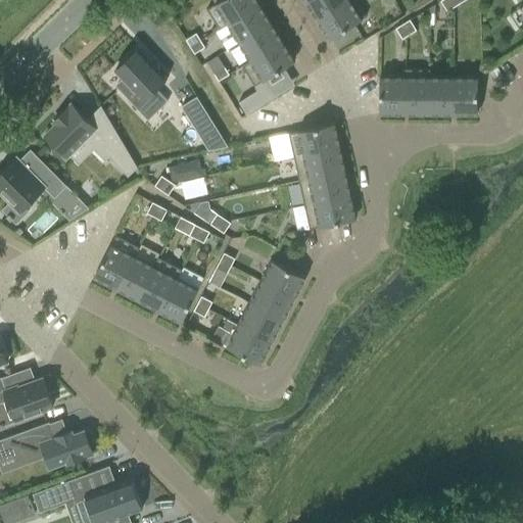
[(227,24),(259,4),(256,0),(221,0),(206,9),(220,30),(228,25),(227,24)]
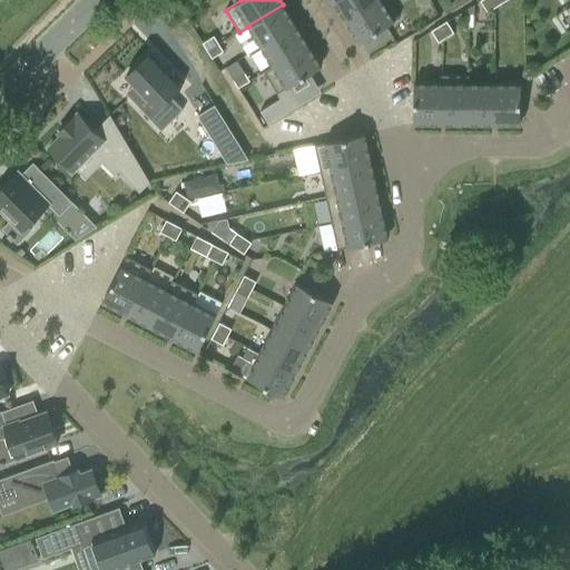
[(334,0),(333,1),(346,21),(380,0),(334,0)]
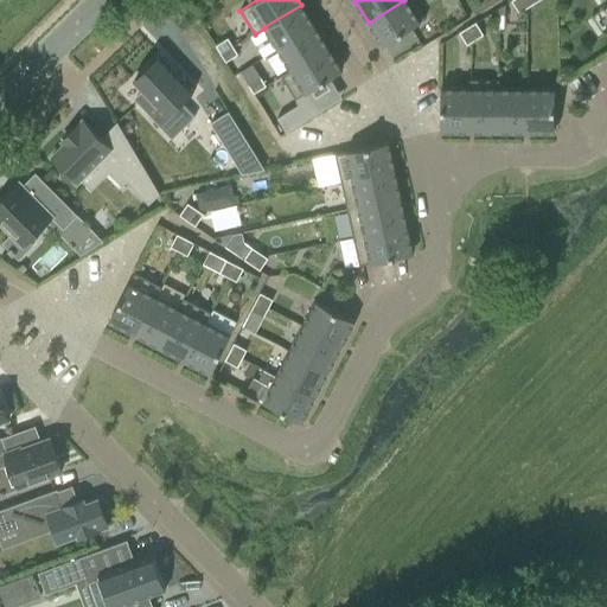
[(425,19),(413,0),(404,0),(369,23),(383,45),(425,19)]
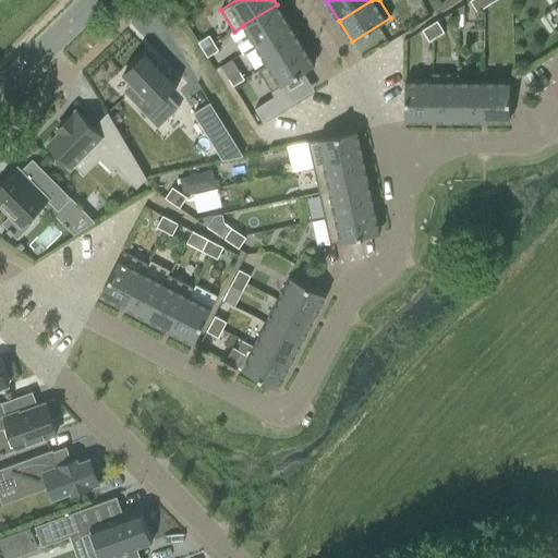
[(488,5),(484,0),(474,0),(481,10),(488,5)]
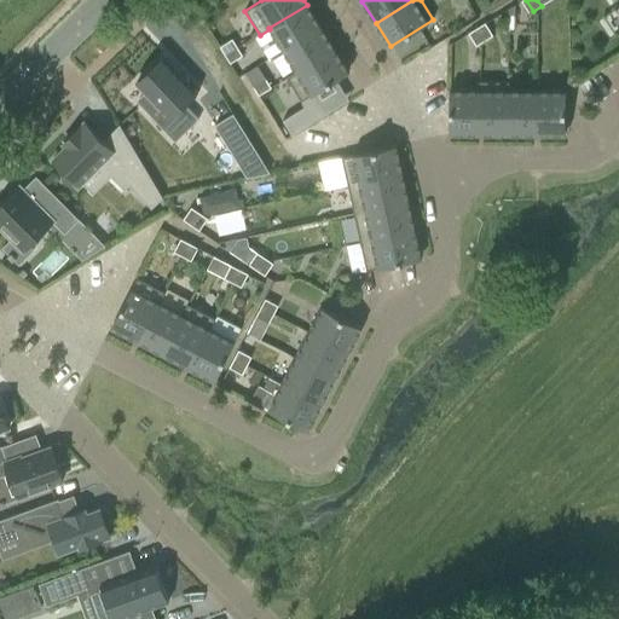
[(283,51),(320,27),(307,5),(268,28),(270,29),(283,51)]
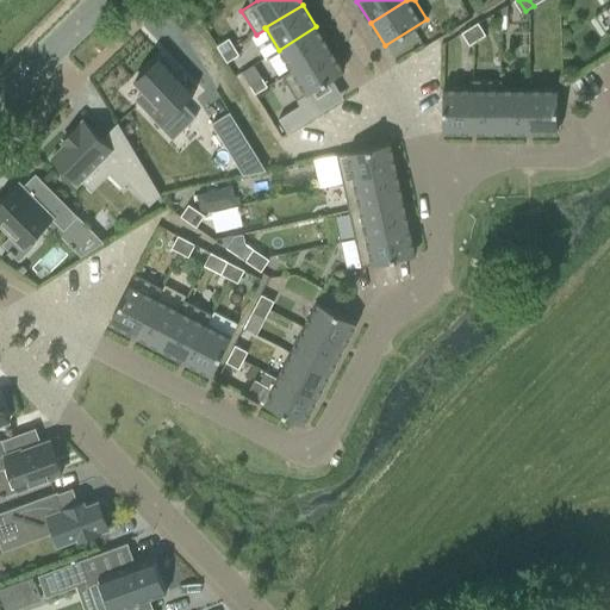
[(485,36),(478,23),(470,29),(478,41),(485,36)]
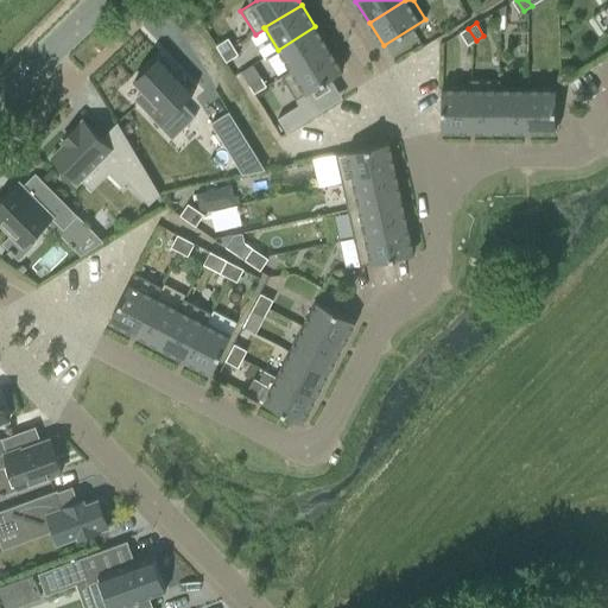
[(291,71),(328,49),(315,26),(278,50),(291,70),(291,71)]
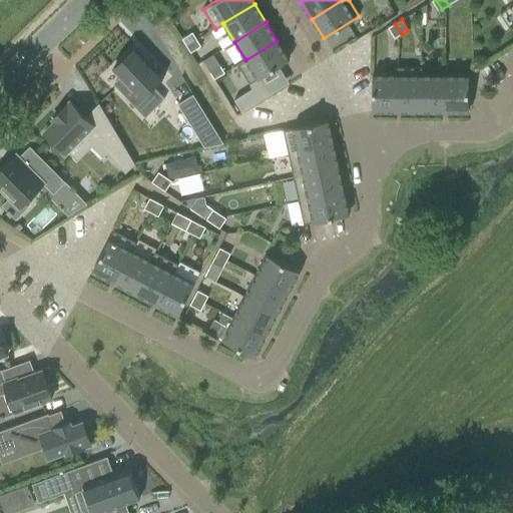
[(402,34),(395,24),(388,28),(395,38),(402,34)]
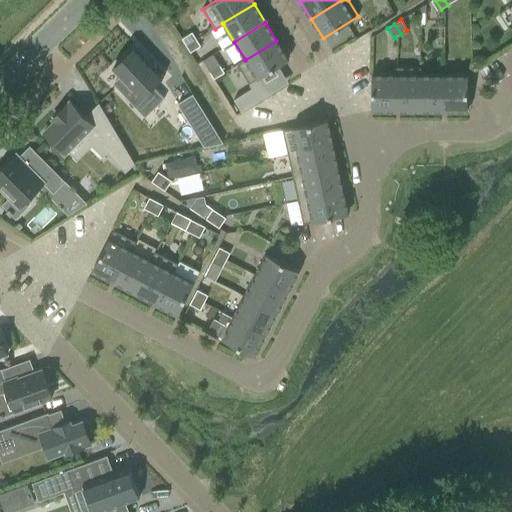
[(186,46),(196,40),(192,33),(182,39),(186,46)]
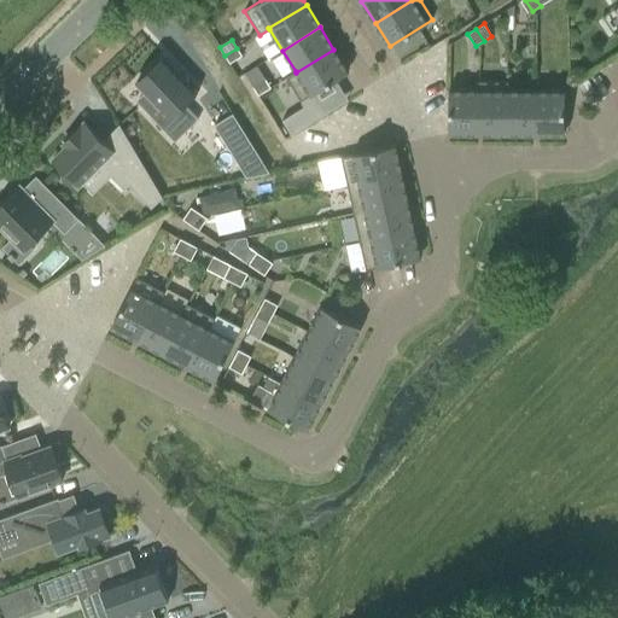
[(242,56),(237,48),(225,56),(229,64),(242,56)]
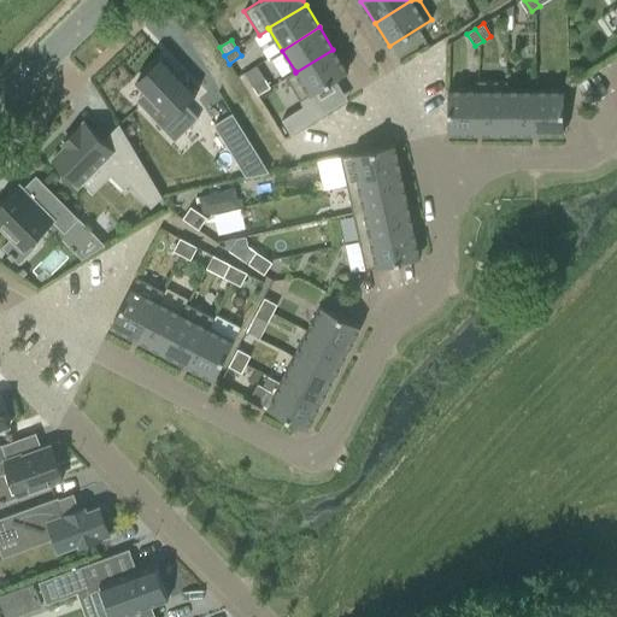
[(348,72),(333,50),(295,72),(295,71),(286,77),(300,101),(348,72)]
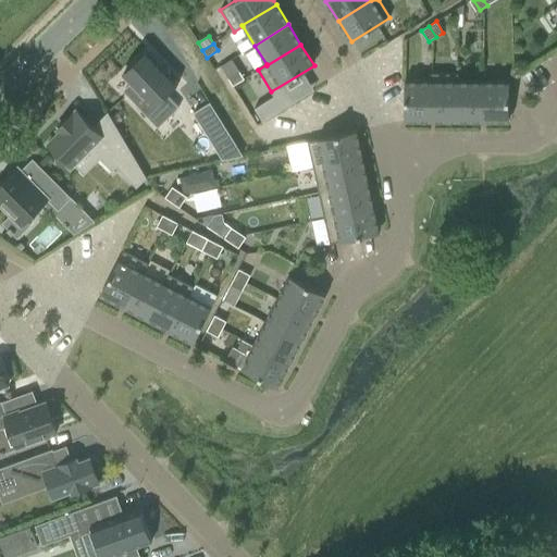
[(123,74),(131,83),(132,84),(124,91),(145,113),(146,113),(158,125),(164,120),(176,108),(177,109),(178,108),(165,94),(177,83),(178,84),(180,84),(169,72),(166,74),(161,67),(147,52),(136,62),(135,61),(134,61),(135,63),(123,74)]
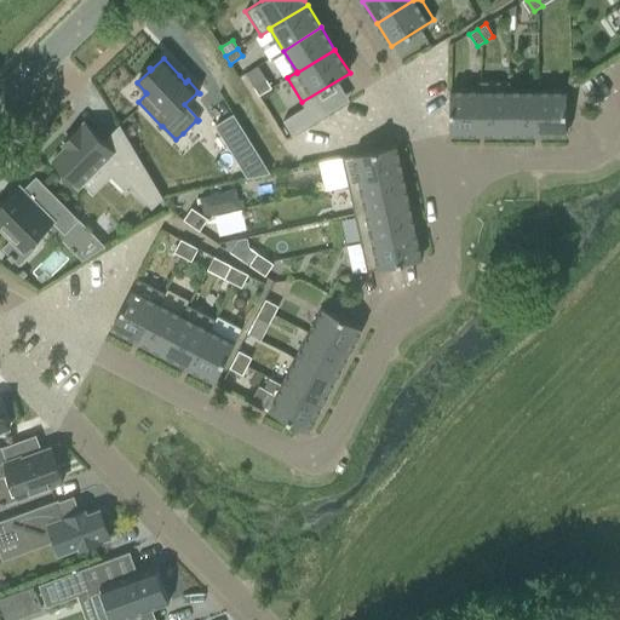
[(271,89),(267,80),(253,89),(259,97),(271,89)]
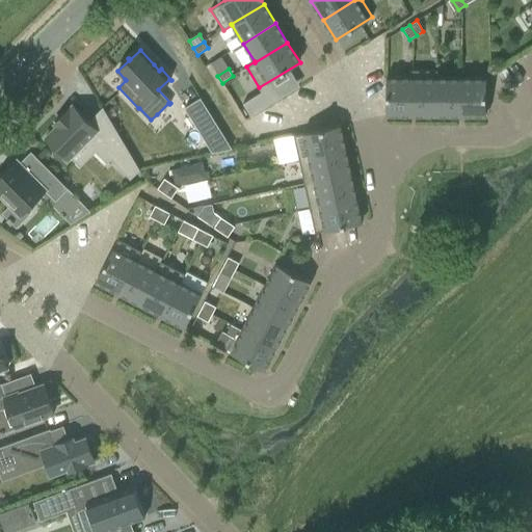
[(435,116),(436,78),(437,78),(437,71),(411,71),(411,78),(413,78),(411,116),(435,116)]
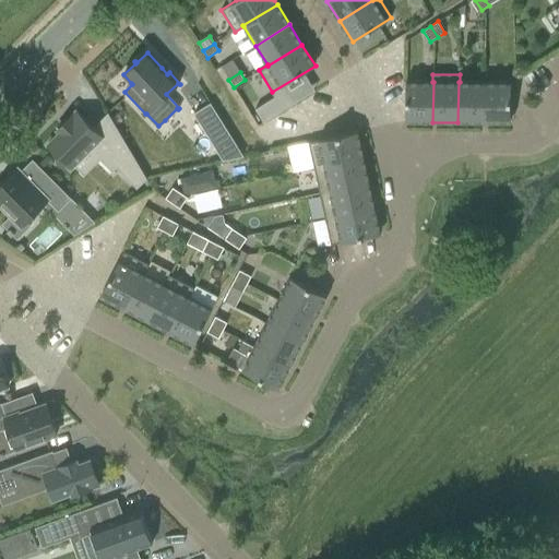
[(432,122),(433,82),(432,82),(406,82),(405,122),(432,122)]
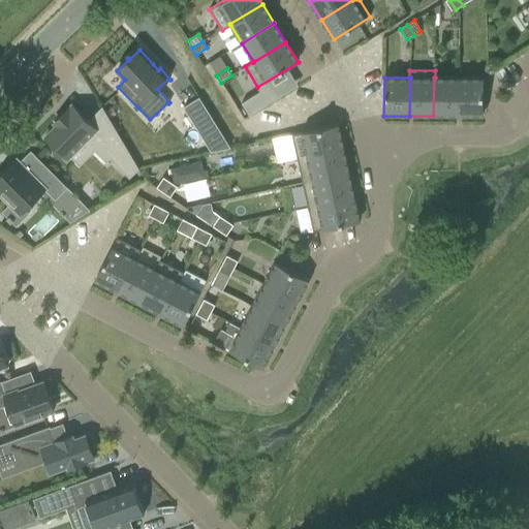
[(458,116),(459,78),(435,78),(434,78),(433,116),(458,116)]
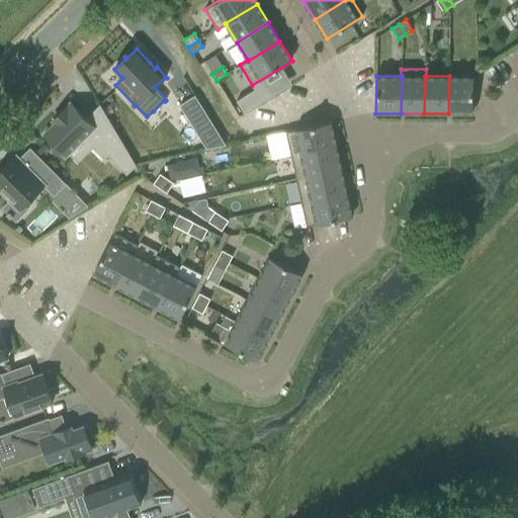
[(472,113),(473,77),(449,76),(448,113),(472,113)]
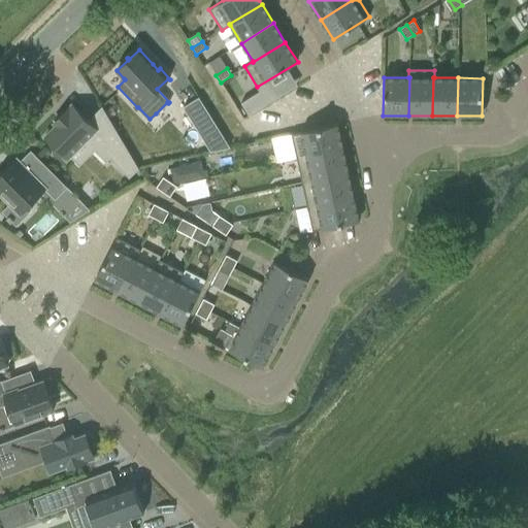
[(249,116),(276,98),(269,86),(241,103),(249,116)]
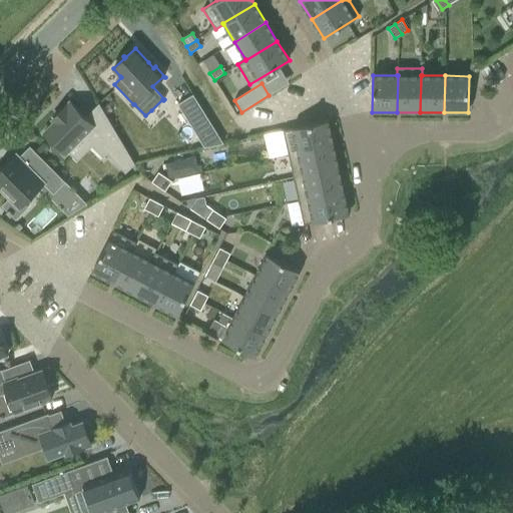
[(193,95),(177,104),(196,134),(199,138),(214,129),(193,95)]
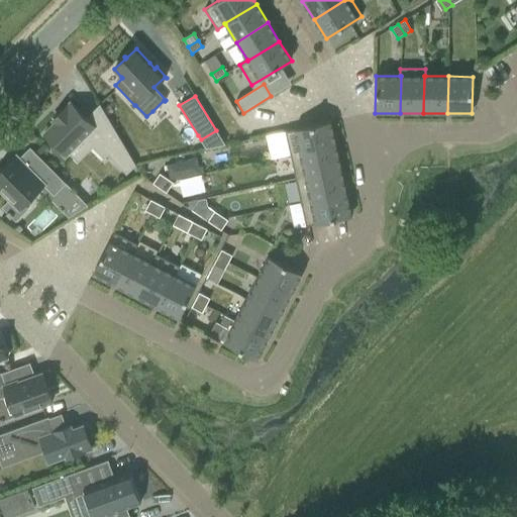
[(55,123),(44,134),(66,156),(83,138),(104,159),(107,156),(126,175),(135,165),(100,104),(86,118),(70,103),(53,120),(55,123)]
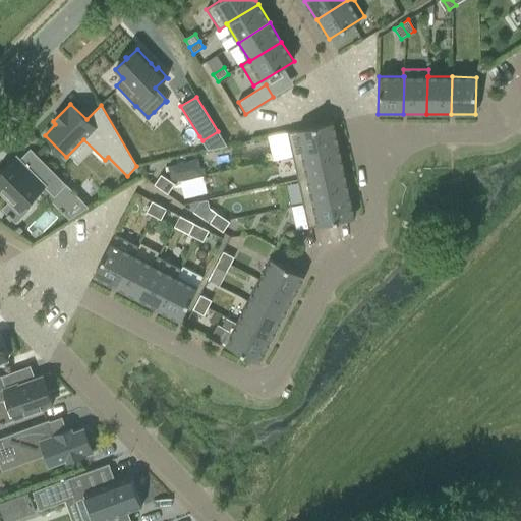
[(339,147),(334,123),(287,132),(292,157),(339,147)]
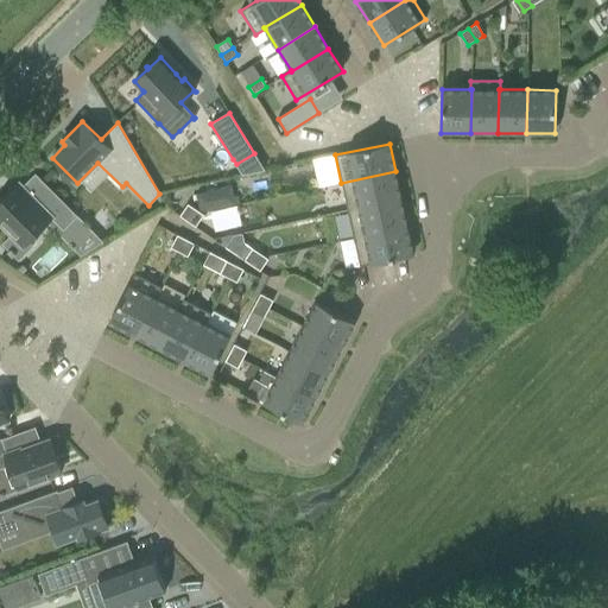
[(401,198),(396,171),(341,183),(348,210),(401,198)]
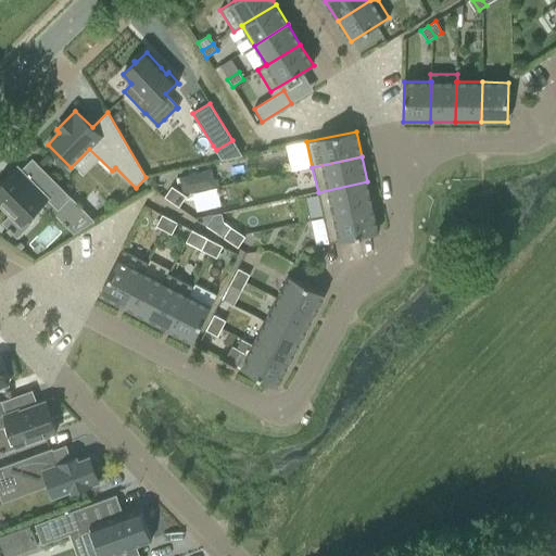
[(17,167),(0,185),(0,204),(10,215),(2,223),(8,229),(7,230),(12,235),(13,234),(17,238),(30,225),(26,220),(47,199),(58,211),(71,198),(33,159),(21,171),(17,167)]
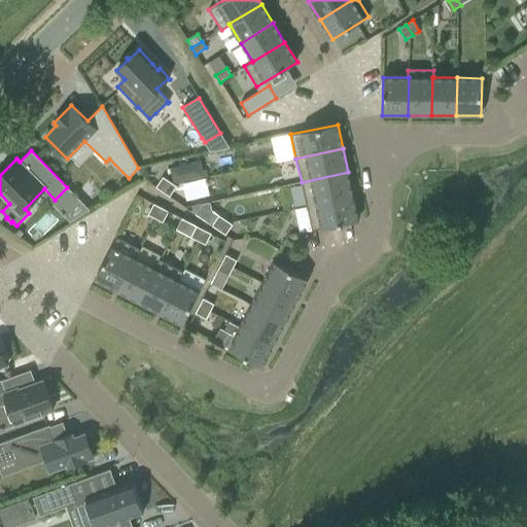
[(184,165),(170,168),(173,183),(187,180),(184,165)]
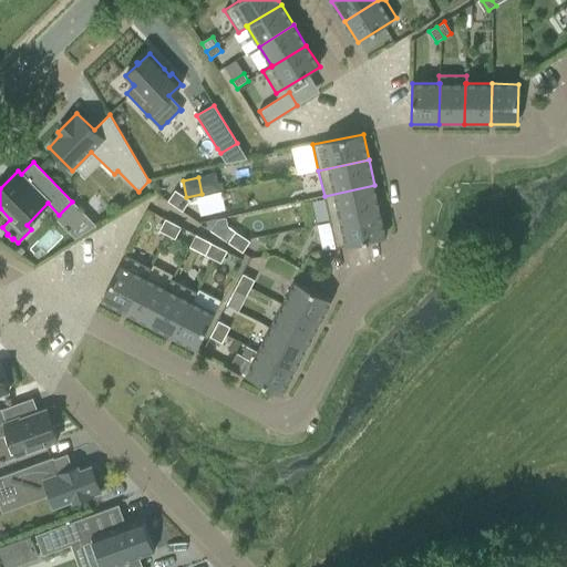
[(380,212),(374,185),(325,196),(330,223),(380,212)]
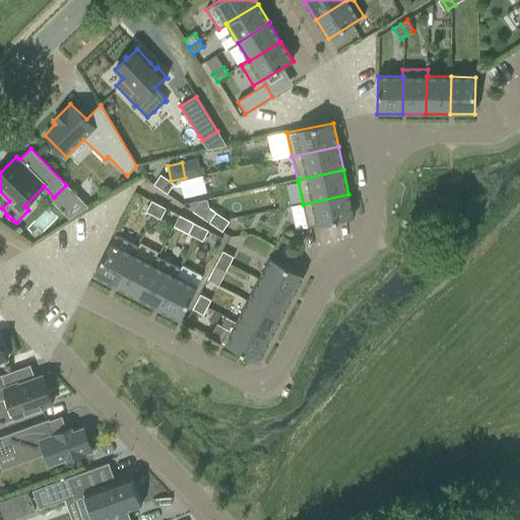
[(160,190),(167,180),(160,175),(153,185),(160,190)]
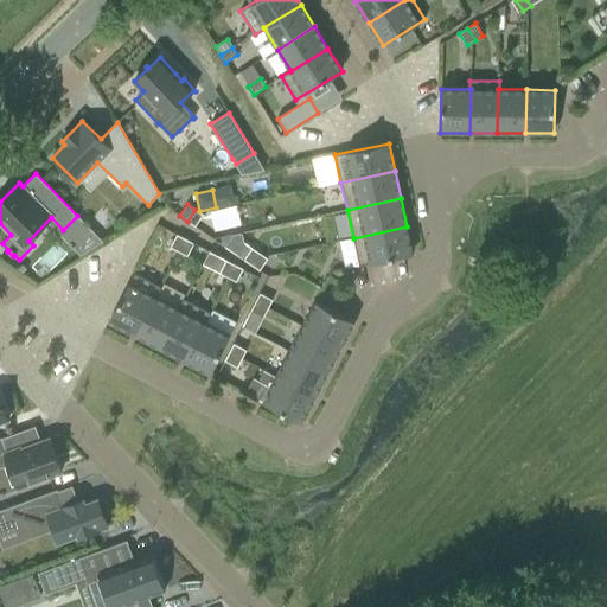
[(240,205),(212,211),(216,229),(243,223),(240,205)]
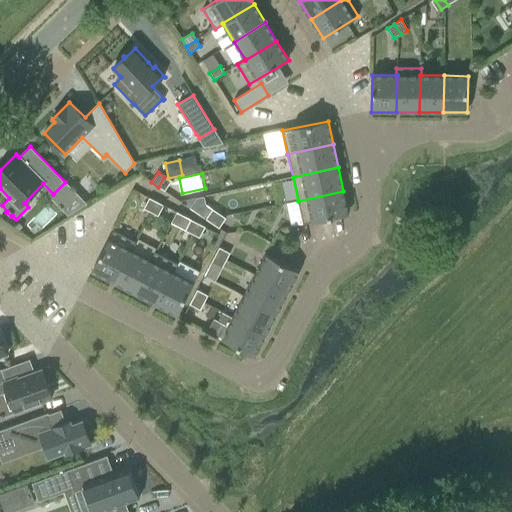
[(164,191),(171,181),(164,177),(158,187),(164,191)]
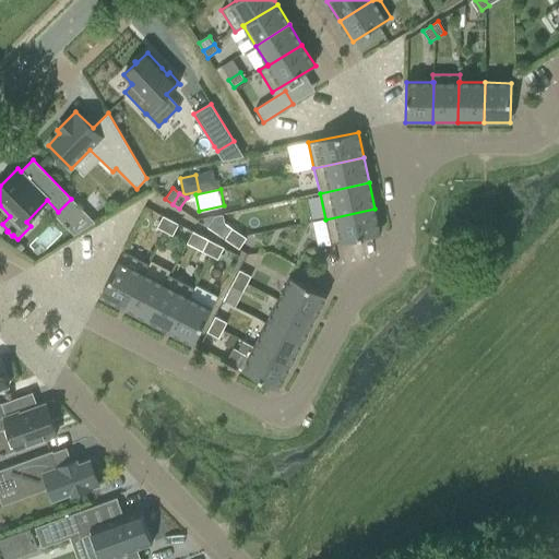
[(380,234),(375,209),(325,219),(331,245),(380,234)]
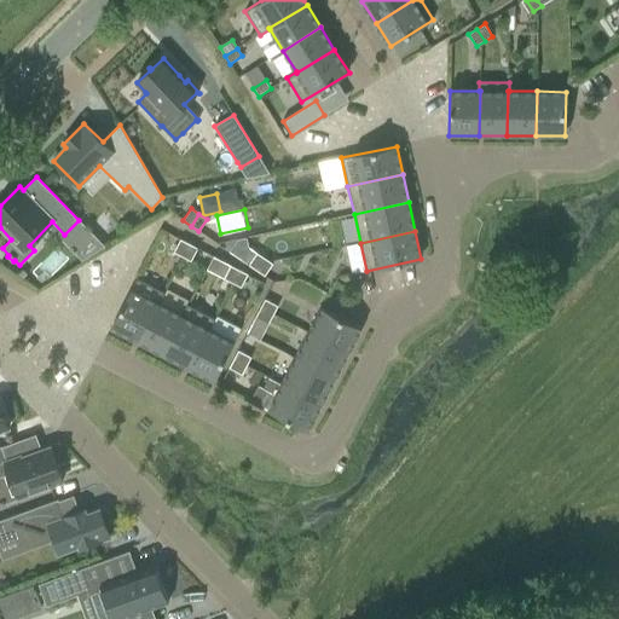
[(183,258),(190,244),(180,239),(173,253),(183,258)]
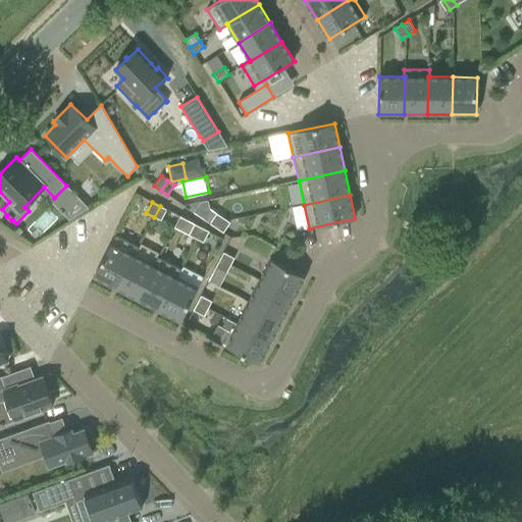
[(161,220),(166,209),(160,206),(154,217),(161,220)]
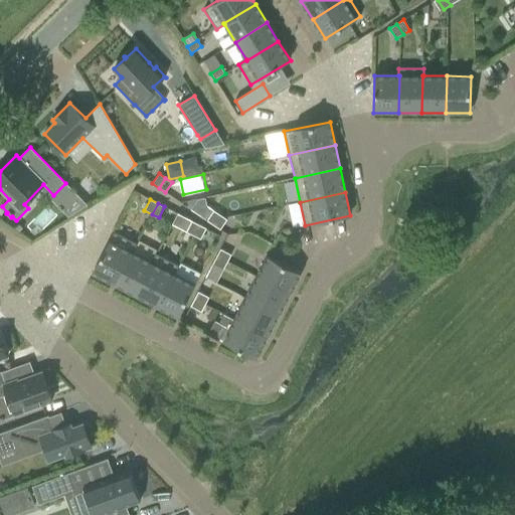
[(213,225),(220,215),(213,210),(206,220),(213,225)]
